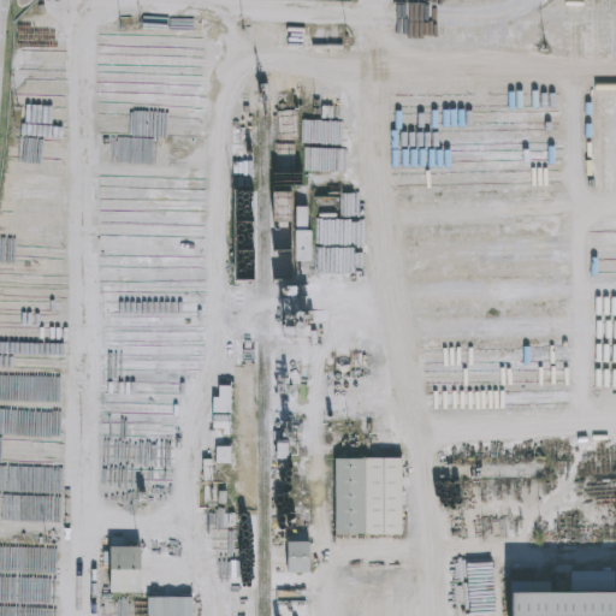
[(0,185),(0,163),(13,163),(13,185),(0,185)]
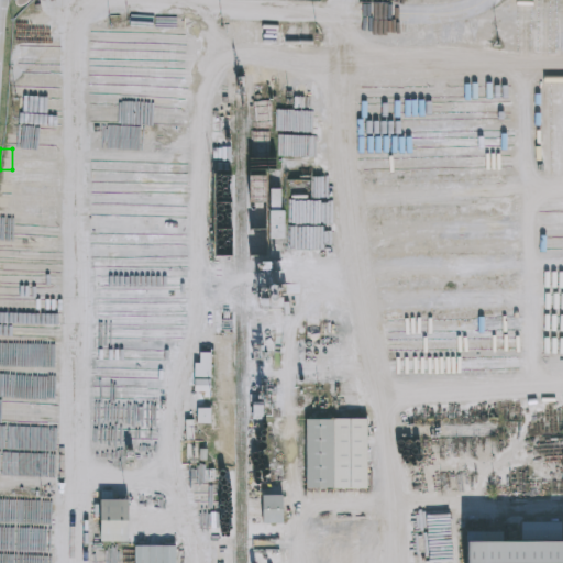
[(211,355),(211,394),(196,394),(196,355),(211,355)]
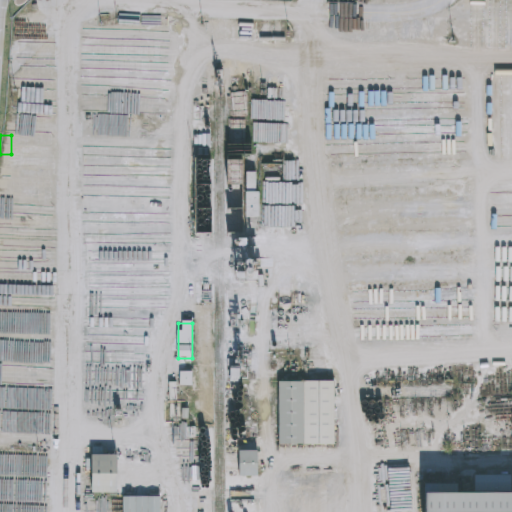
[(279,383),(335,383),(335,446),(279,446),(279,383)]
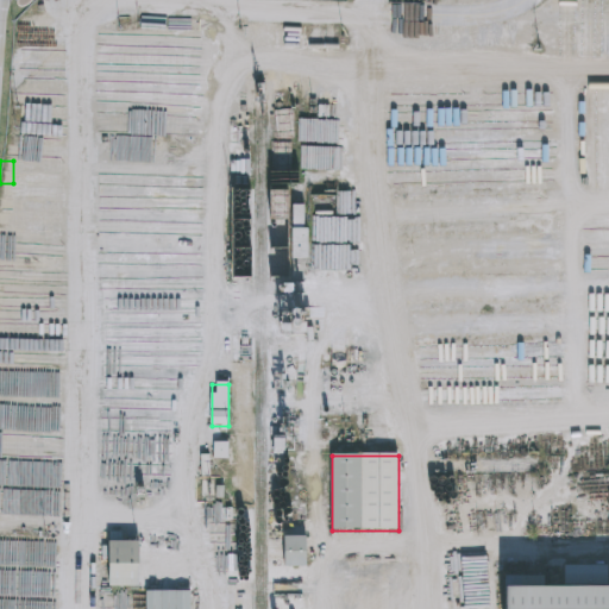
[(143,542),(143,589),(110,589),(110,542),(143,542)]
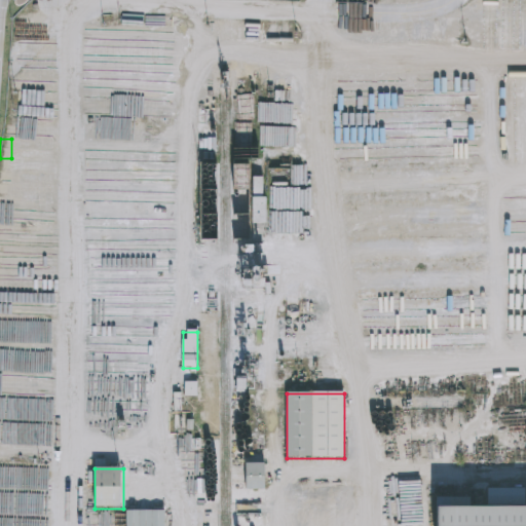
[(525,525),(436,525),(436,505),(487,505),(487,489),(524,490),(524,505),(525,505),(525,525)]
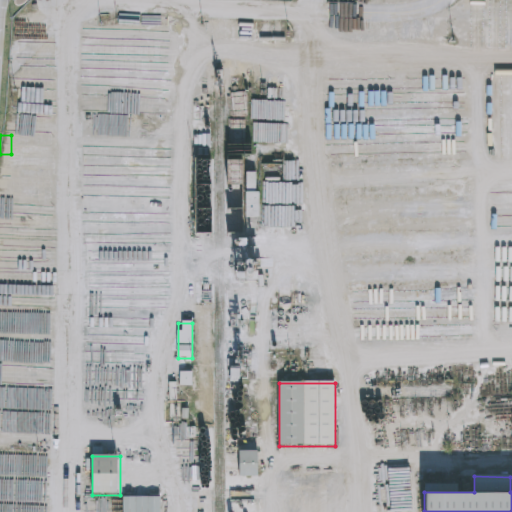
[(161,511),(123,511),(123,497),(161,497),(161,511)]
